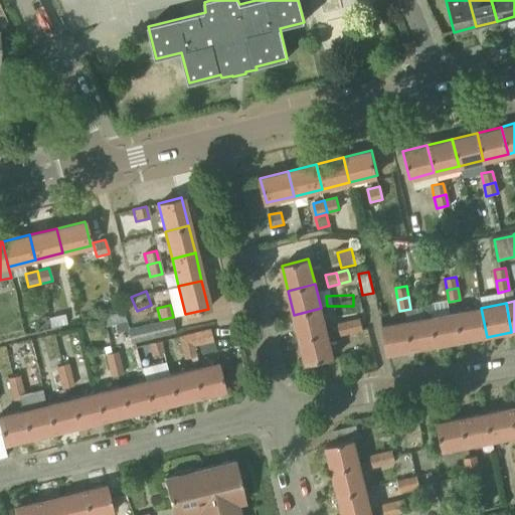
[(321,308),(294,315),(300,339),(327,333),(321,308)]
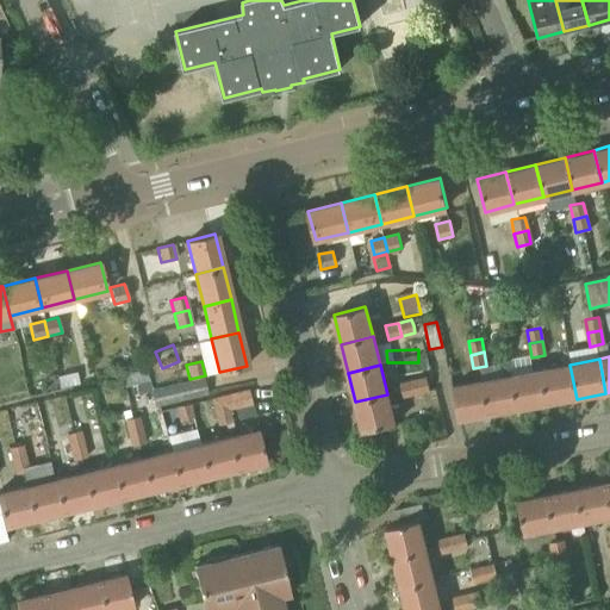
[(570,365),(541,371),(547,404),(577,399),(570,365)]
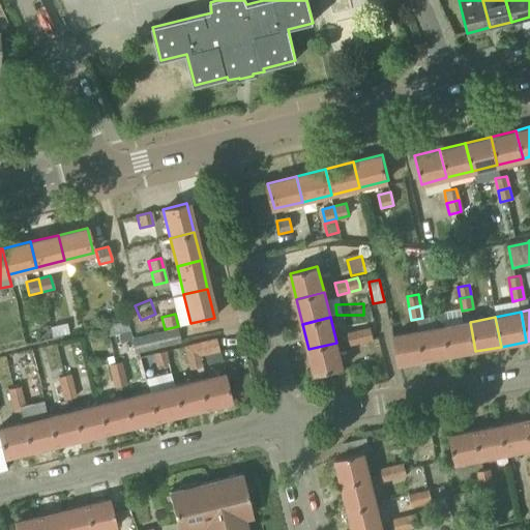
[(475,351),(470,322),(444,326),(450,356),(475,351)]
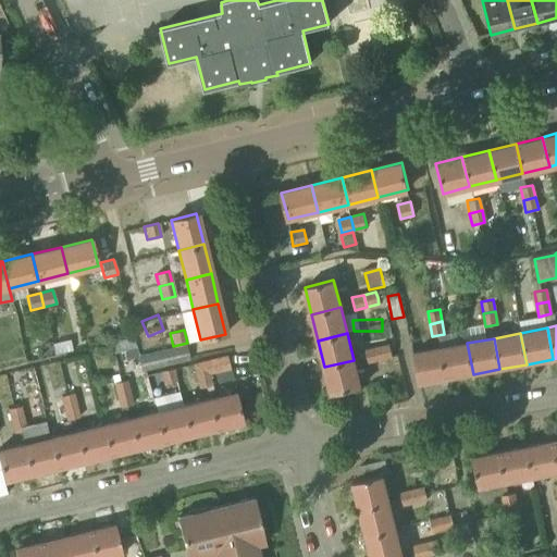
[(124,350),(121,339),(111,343),(113,354),(124,350)]
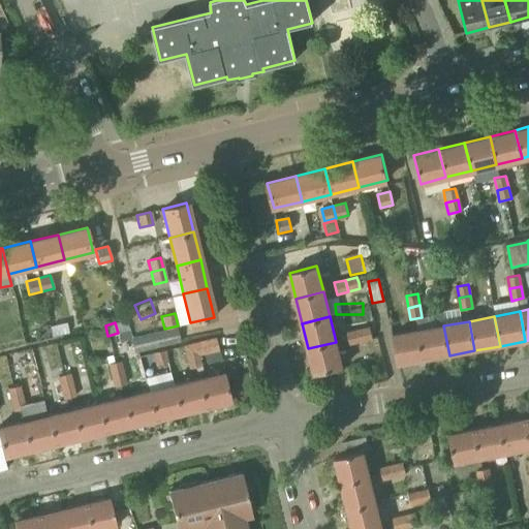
[(66,323),(50,327),(52,338),(68,334),(66,323)]
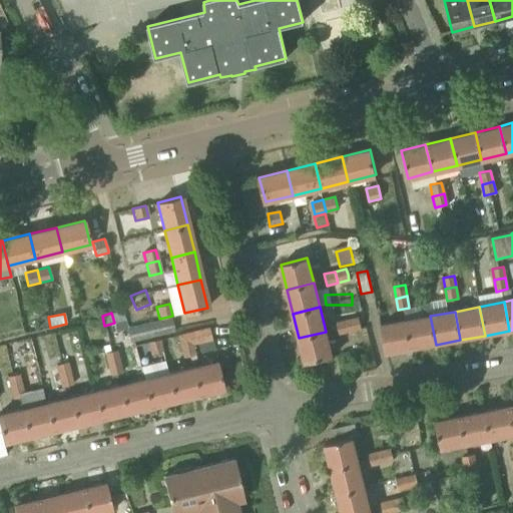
[(436,345),(430,316),(406,321),(411,350),(436,345)]
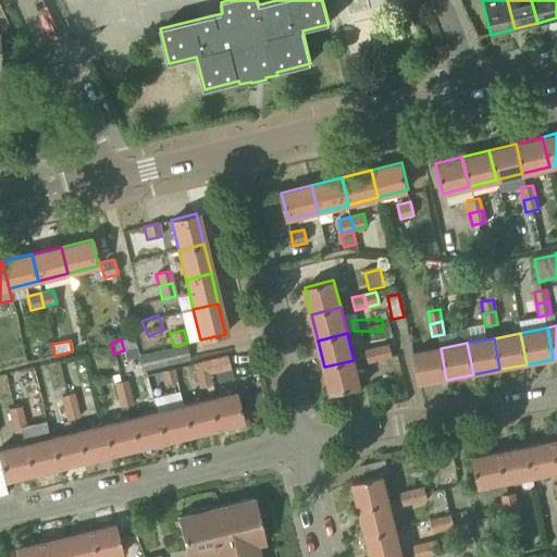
[(51,344),(42,346),(46,358),(53,356),(51,344)]
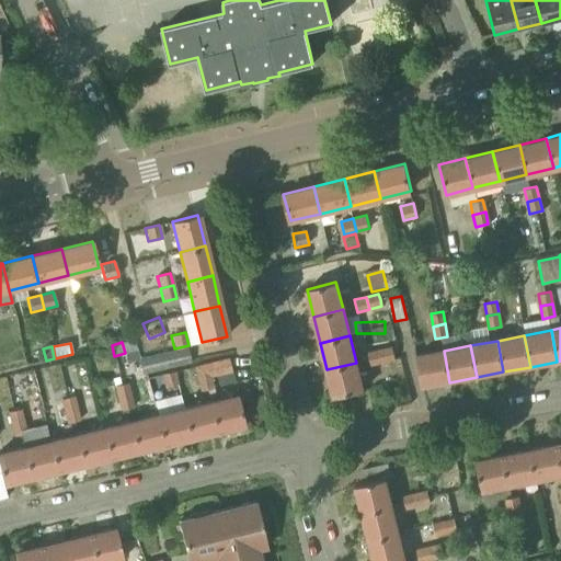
[(395,359),(392,346),(379,350),(382,362),(387,361),(395,359)]
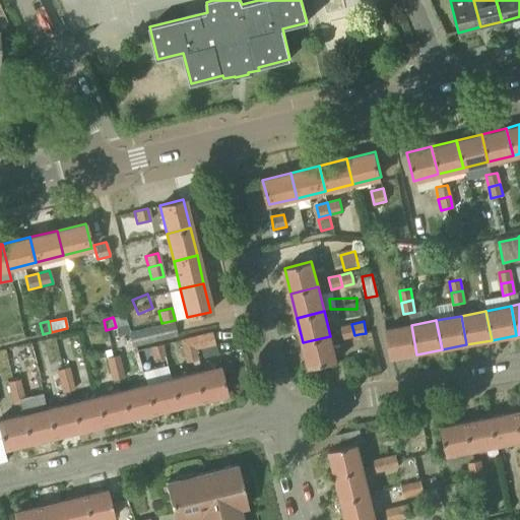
[(354,335),(351,324),(340,327),(343,338),(354,335)]
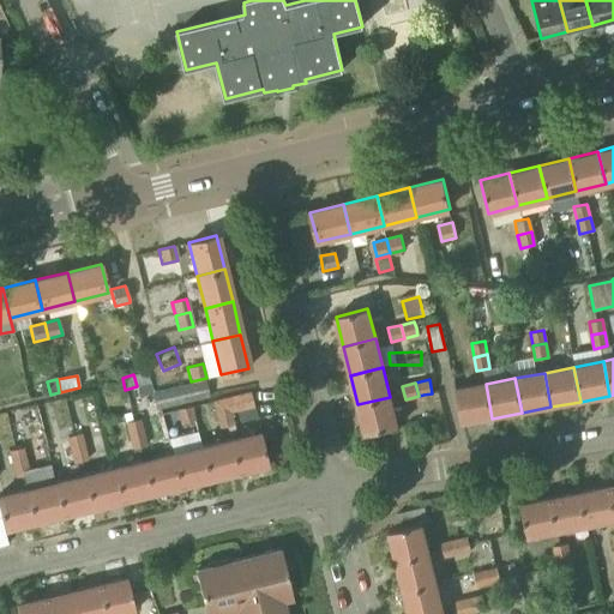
[(492,419),(486,384),(456,389),(462,423),(492,419)]
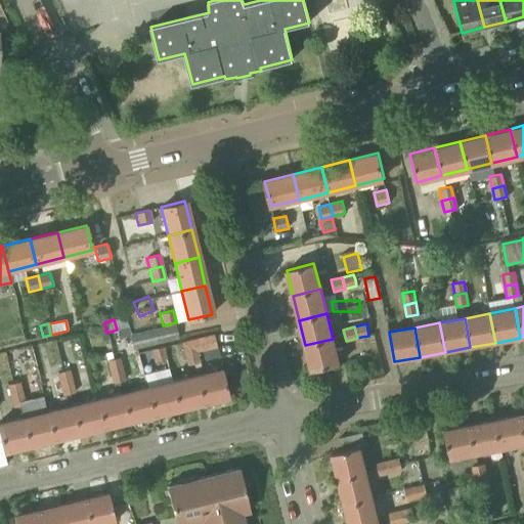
[(137,348),(154,344),(150,332),(133,336),(137,348)]
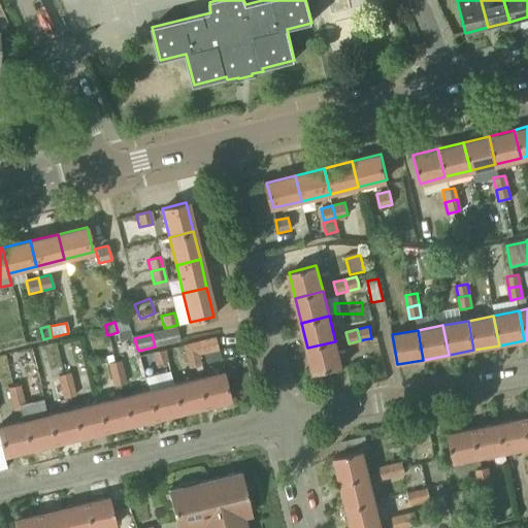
[(219,351),(215,337),(195,341),(198,353),(198,355),(219,351)]
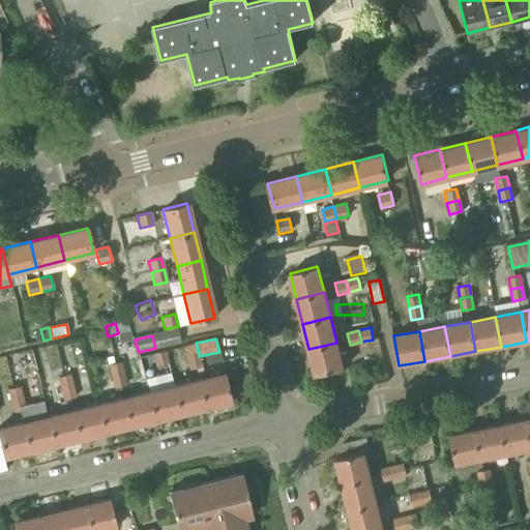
[(199,354),(196,343),(183,346),(185,358),(199,354)]
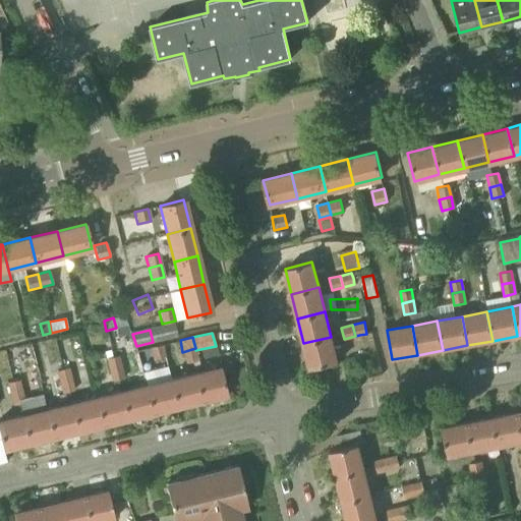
[(337,361),(331,337),(303,343),(309,368),(337,361)]
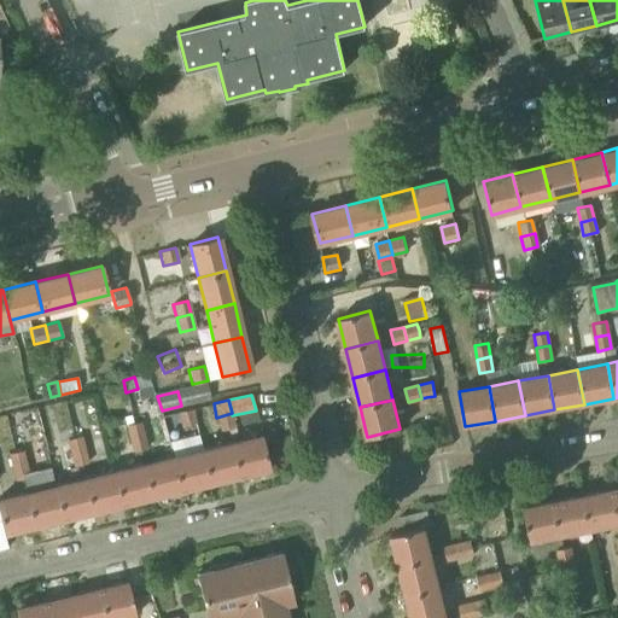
[(192,409),(178,413),(181,427),(196,424),(192,409)]
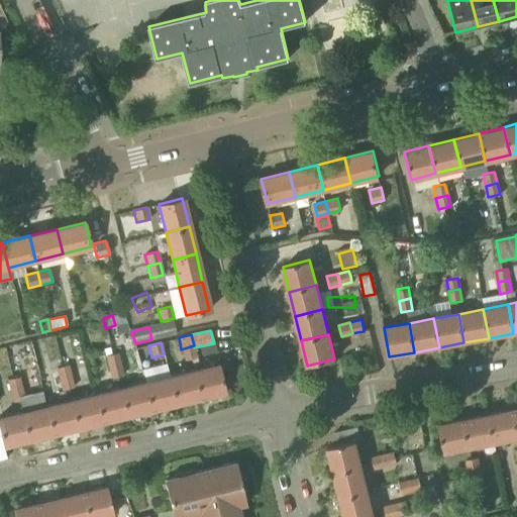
[(197,357),(194,347),(194,345),(181,349),(184,360),(197,357)]
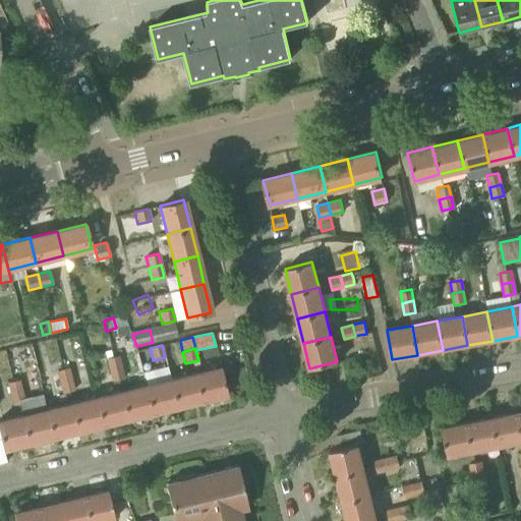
[(121,367),(118,356),(107,358),(109,370),(121,367)]
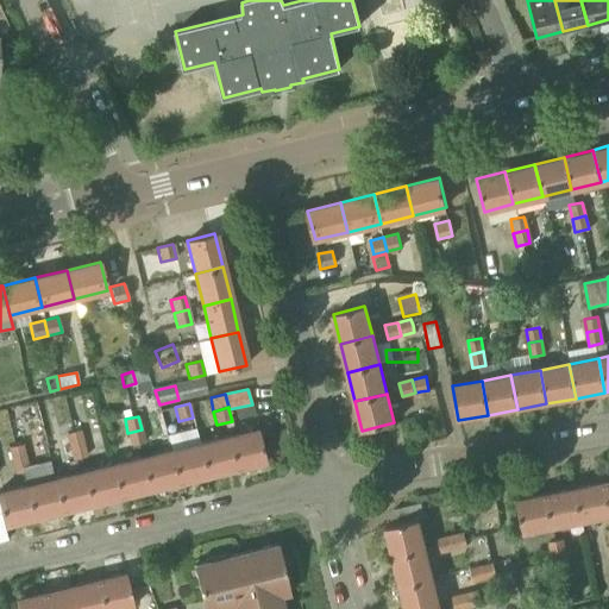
[(267,433),(270,447),(287,444),(283,428),(267,433)]
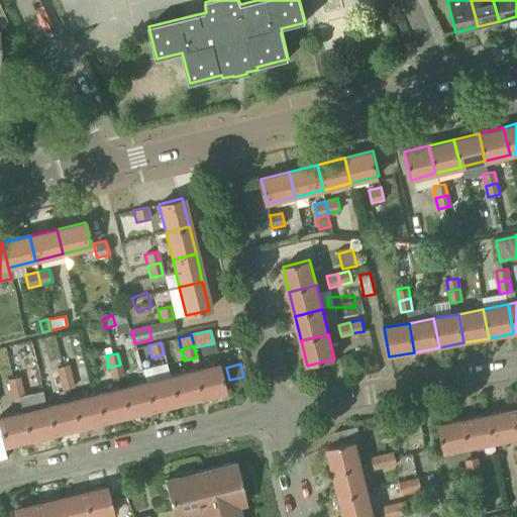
[(71,377),(68,365),(57,368),(60,379),(71,377)]
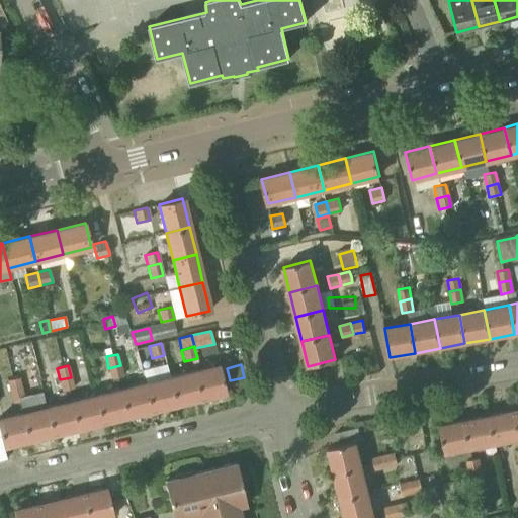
[(122,376),(120,365),(108,368),(111,379),(122,376)]
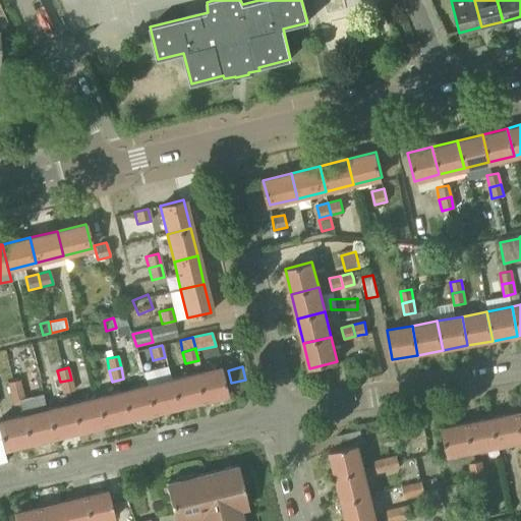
[(195,373),(201,401),(227,395),(220,367),(195,373)]
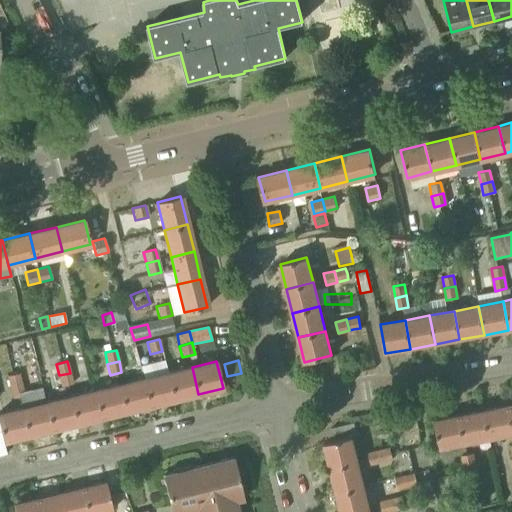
[(192,367),(167,373),(174,400),(198,394),(192,367)]
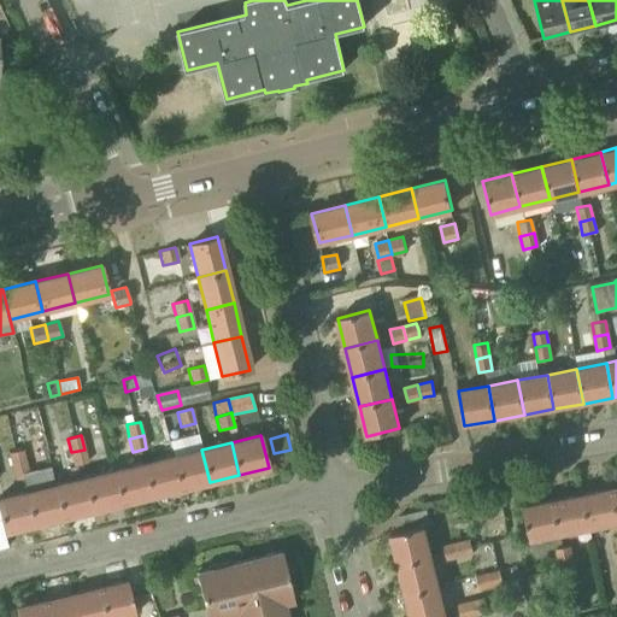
[(27,464),(23,450),(10,453),(12,466),(27,464)]
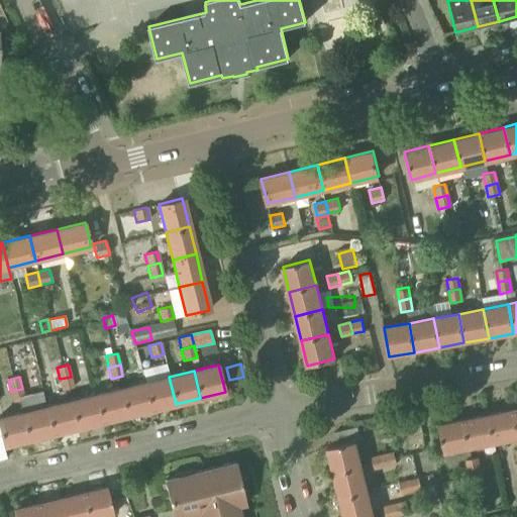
[(74,388),(71,377),(60,379),(63,391),(74,388)]
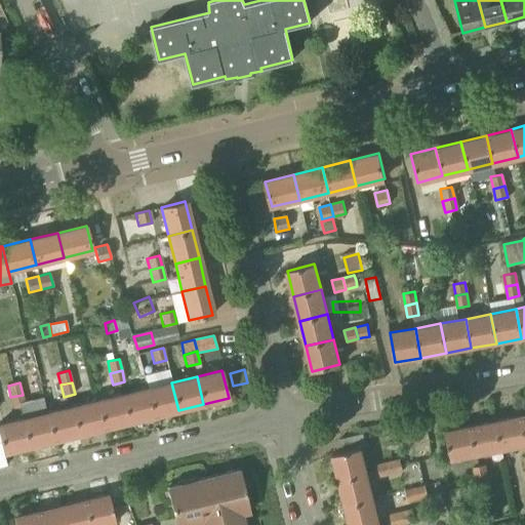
[(178,410),(171,382),(147,389),(154,416),(178,410)]
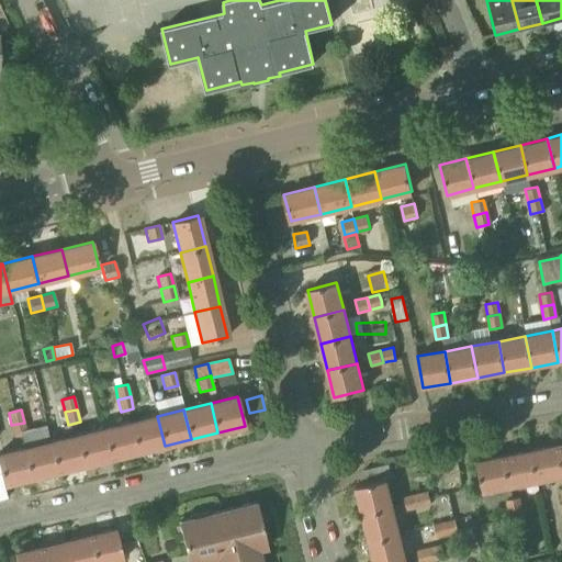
[(157,416),(131,423),(137,452),(165,446),(157,416)]
